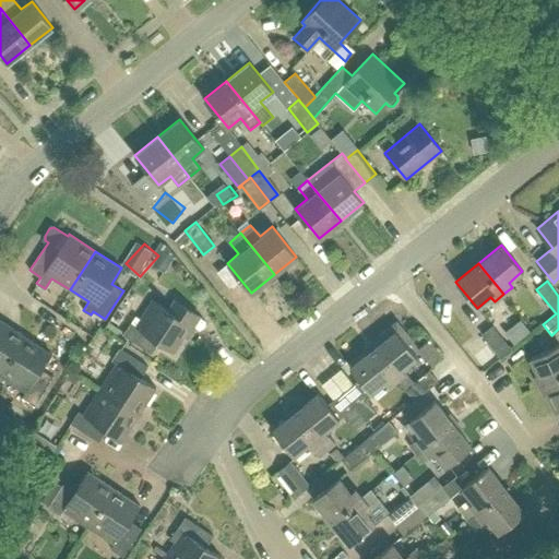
[(175,298),(167,309),(153,299),(135,325),(131,322),(123,334),(151,353),(158,342),(174,352),(191,324),(194,326),(201,316),(187,307),(175,298)]
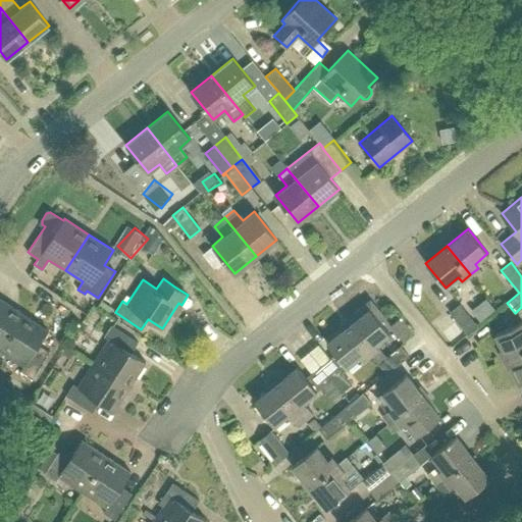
[(0,349),(23,314),(0,298),(0,349)]
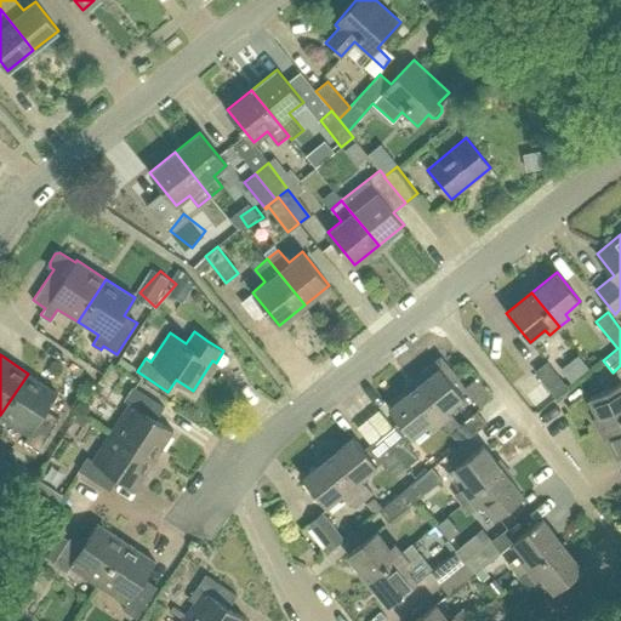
[(422,380),(414,387),(440,421),(442,421),(460,444),(486,422),(477,410),(459,425),(446,409),(462,396),(451,382),(457,379),(439,357),(417,375),(422,380)]
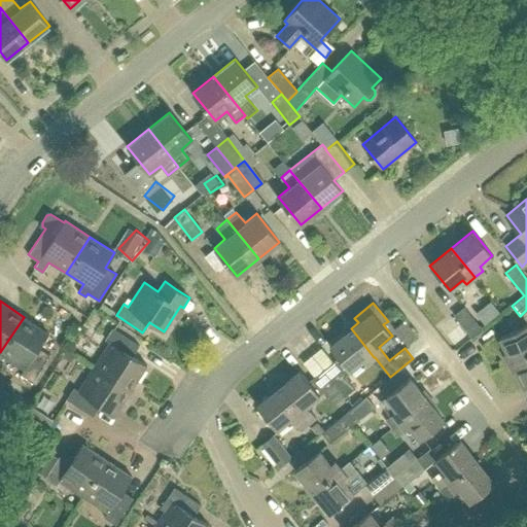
[(48,334),(24,317),(0,352),(0,354),(24,370),(21,374),(32,381),(49,354),(39,348),(48,334)]
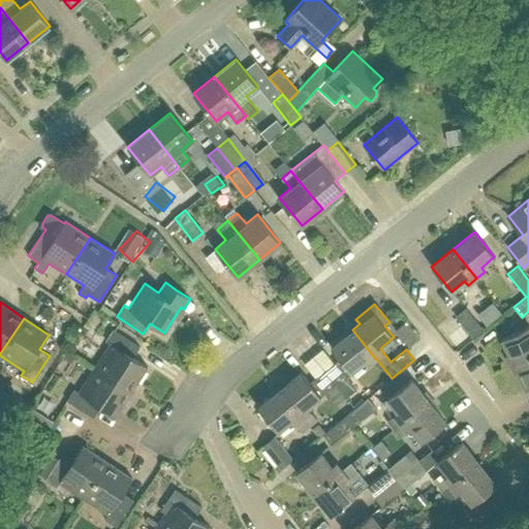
[(528,324),(501,339),(512,364),(528,355),(528,324)]
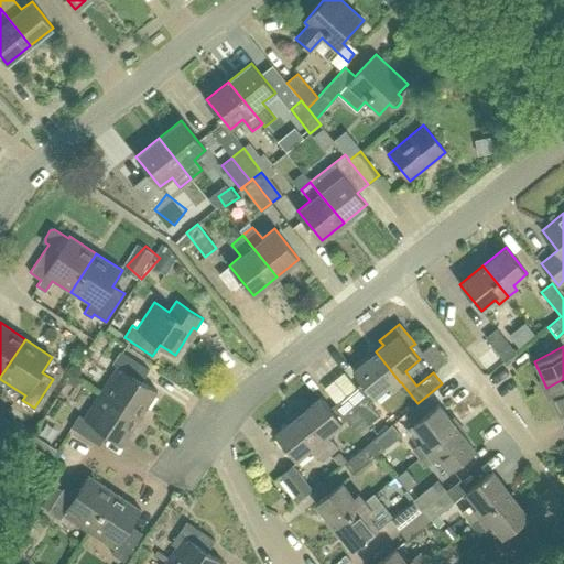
[(118,366),(100,392),(140,418),(158,390),(140,379),(147,368),(120,350),(112,362),(118,366)]
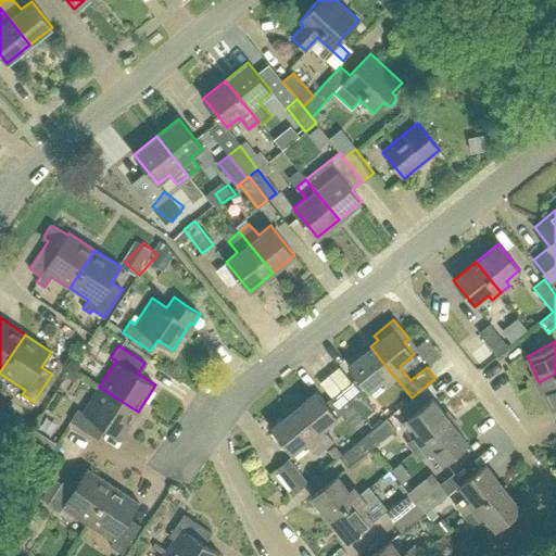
[(394,377),(370,346),(348,365),(368,391),(382,380),(386,384),(394,377)]
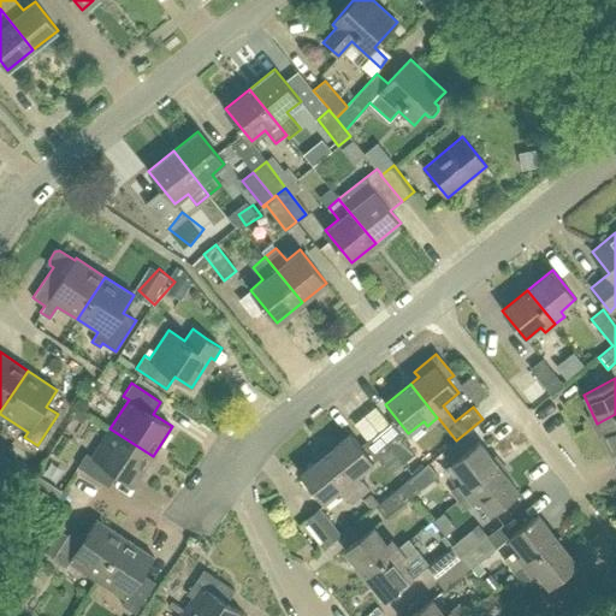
[(615,414),(597,424),(611,452),(615,450),(615,414)]
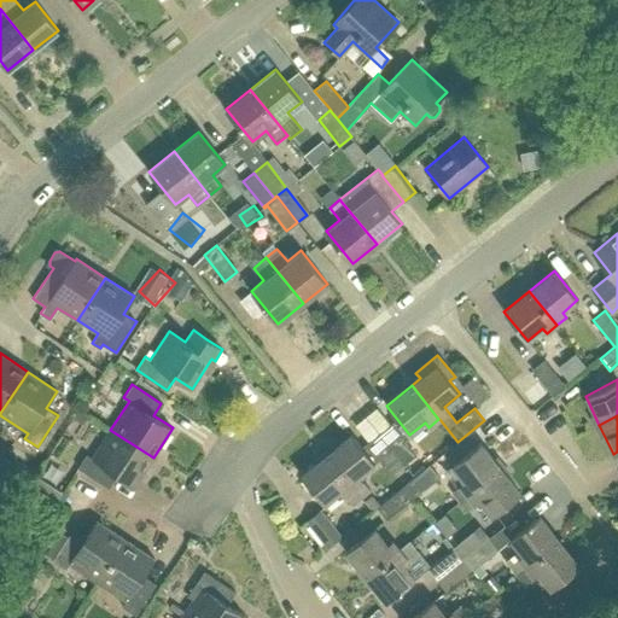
[(380,435),(406,466),(418,456),(403,439),(409,436),(396,420),(380,435)]
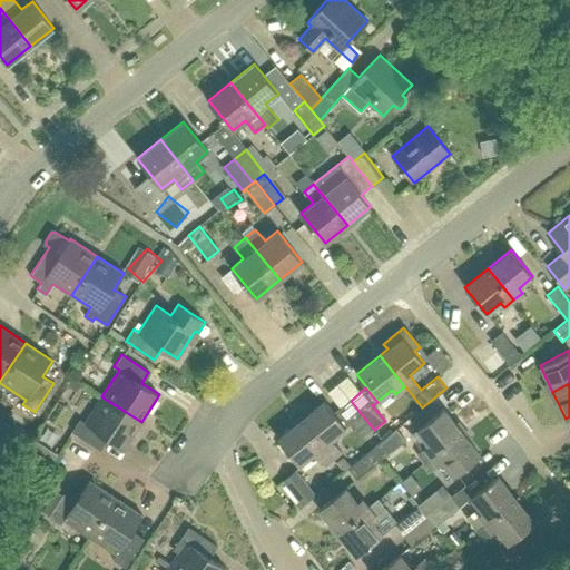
[(124,449),(141,422),(101,396),(85,422),(80,419),(72,431),(100,450),(108,439),(124,449)]
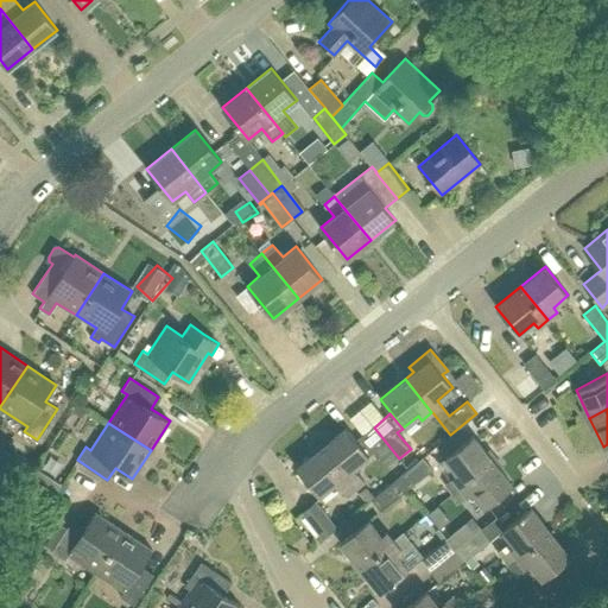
[(346,428),(321,447),(356,491),(366,483),(358,473),(354,468),(368,456),(346,428)]
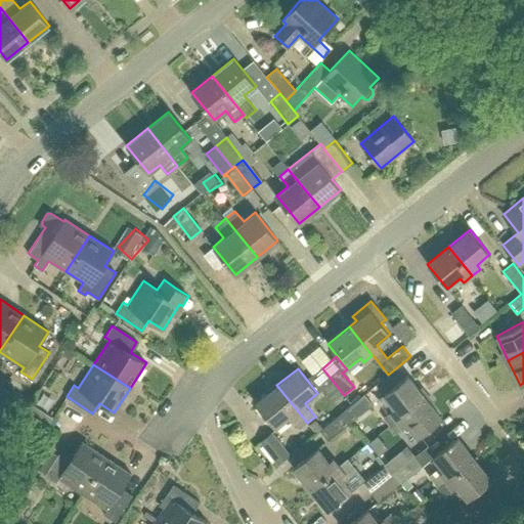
[(322,368),(308,380),(318,392),(322,389),(335,403),(344,395),(322,368)]
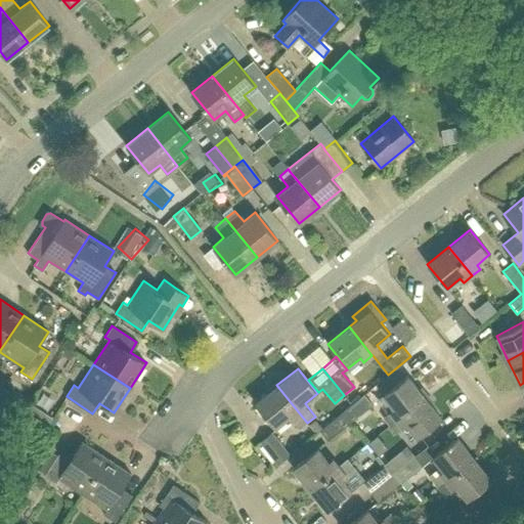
[(389,426),(425,397),(407,376),(383,395),(393,408),(382,418),(389,426)]
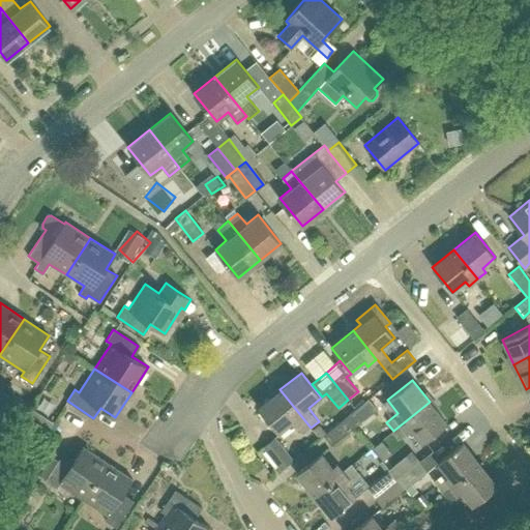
[(302,435),(311,428),(280,389),(258,407),(278,432),(291,421),(295,425),(302,435)]
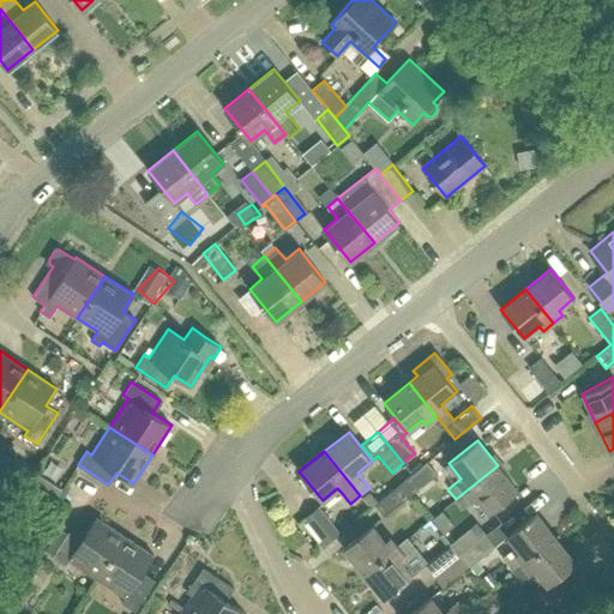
[(401,483),(410,494),(437,471),(428,461),(423,464),(413,474),(401,483)]
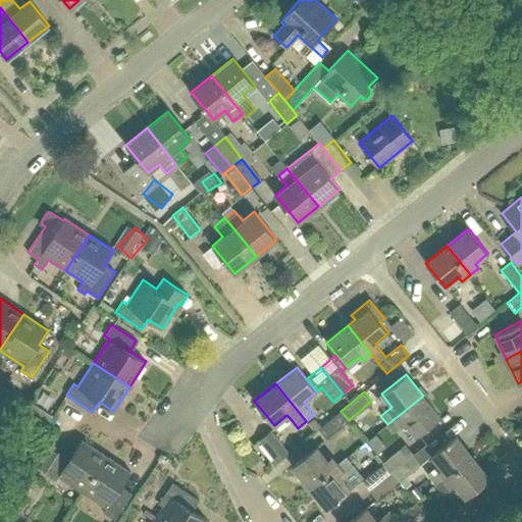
[(423,396),(387,424),(394,432),(405,423),(415,436),(440,417),(423,396)]
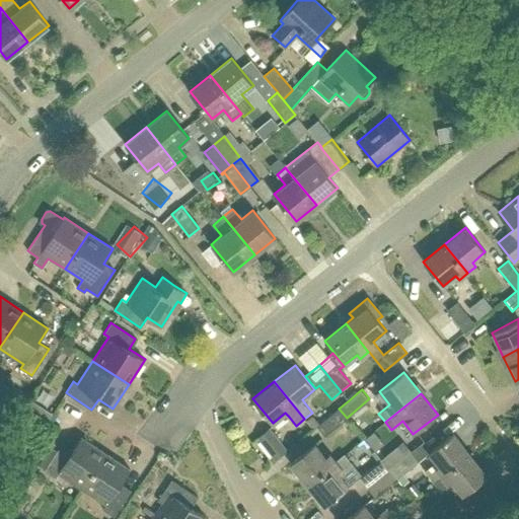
[(324,437),(347,418),(339,409),(316,427),(324,437)]
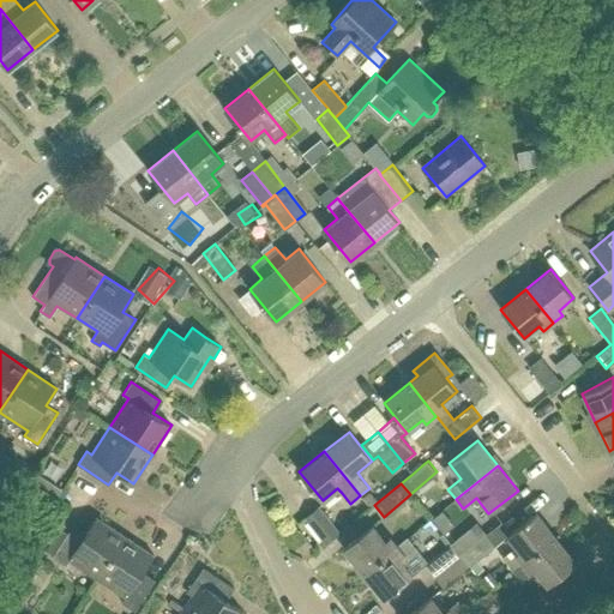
[(341,533),(319,505),(304,518),(324,545),(341,533)]
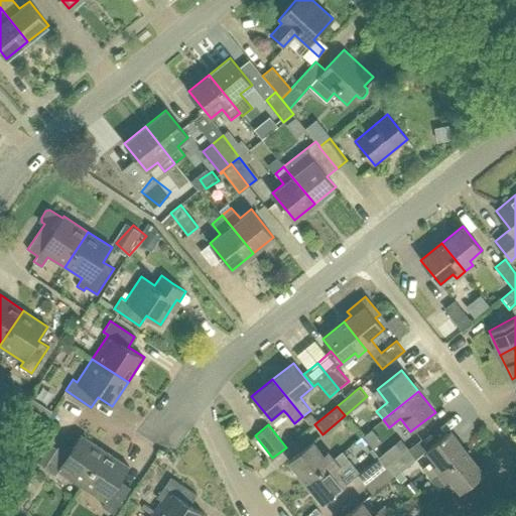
[(438,474),(467,452),(450,430),(426,450),(433,460),(421,470),(430,480),(438,474)]
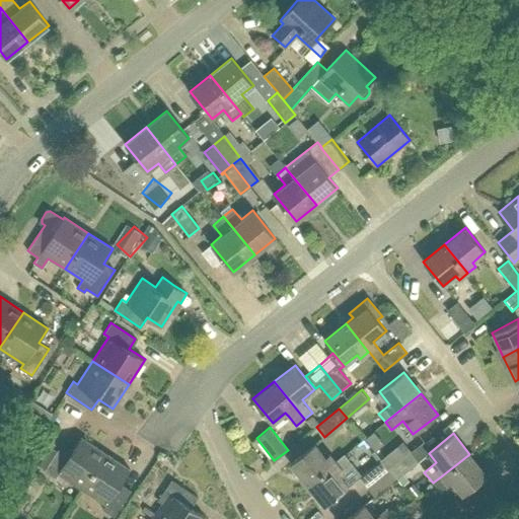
[(82,489),(105,453),(80,436),(71,450),(62,444),(45,470),(55,477),(58,473),(82,489)]
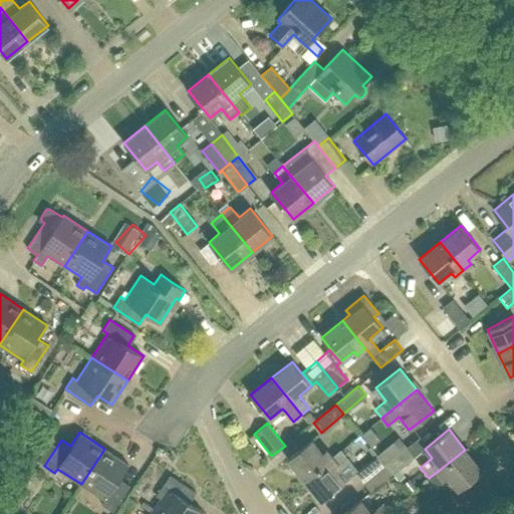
[(376,455),(386,465),(407,447),(399,437),(376,455)]
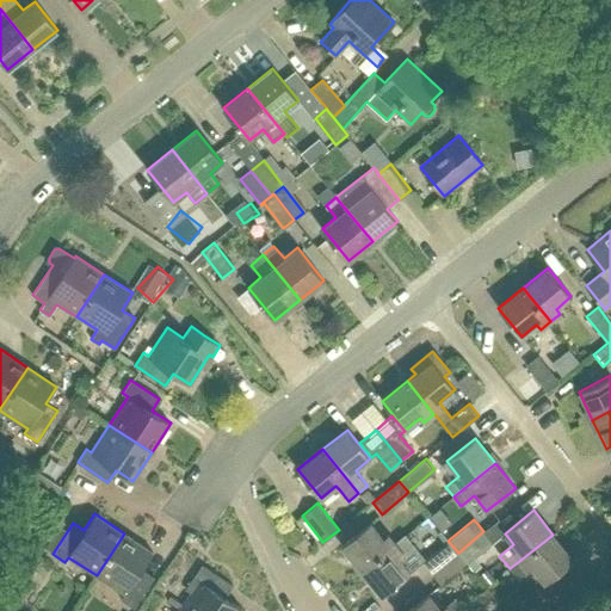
[(362,571),(405,536),(405,535),(394,543),(388,534),(383,538),(370,523),(341,545),(362,571)]
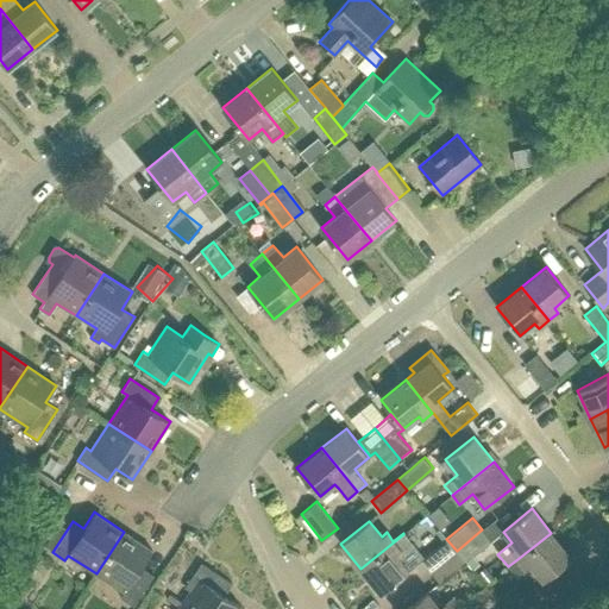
[(482,529),(457,551),(465,562),(491,541),(482,529)]
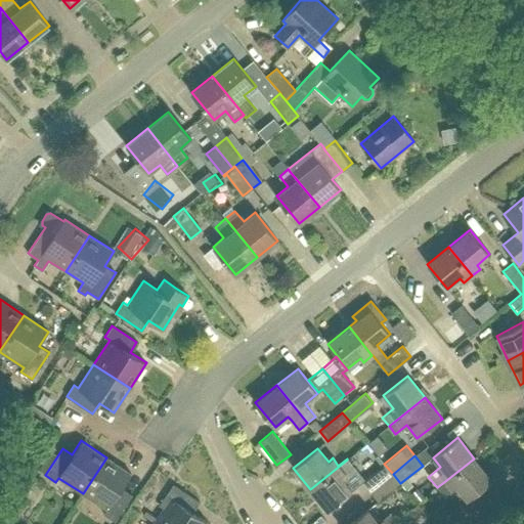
[(131,473),(106,457),(83,493),(106,509),(103,514),(115,521),(132,494),(122,487),(131,473)]
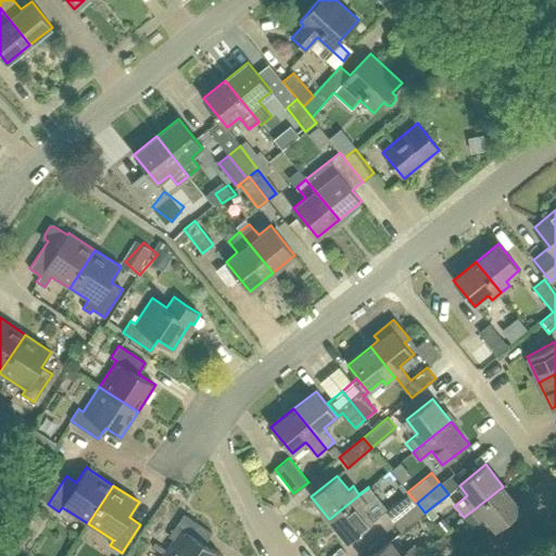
[(522,509),(503,487),(472,510),(480,520),(484,516),(496,530),(522,509)]
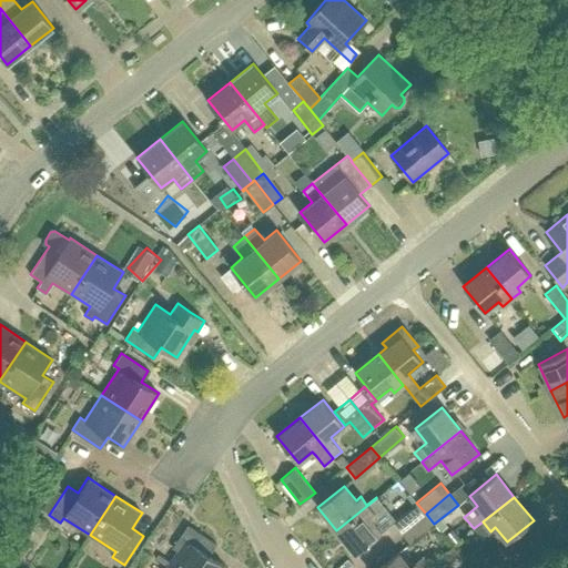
[(376,498),(336,530),(355,554),(382,531),(373,521),(387,510),(376,498)]
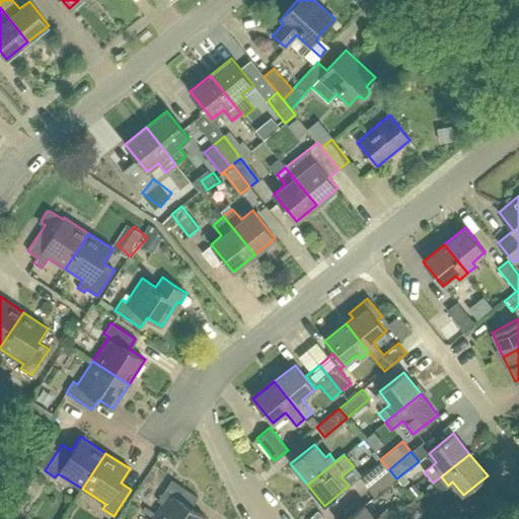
[(366,488),(389,469),(380,459),(358,477),(366,488)]
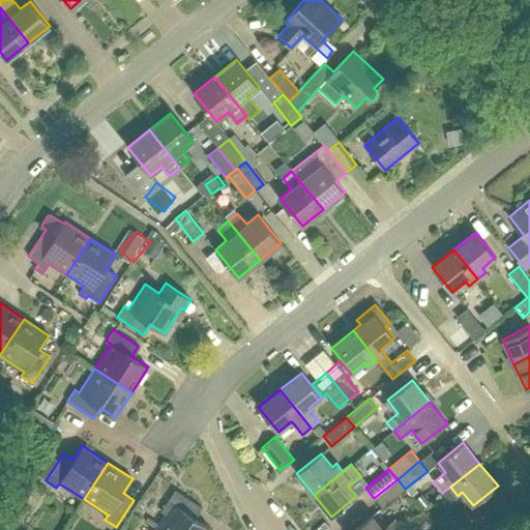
[(405,489),(398,479),(374,498),(381,508),(405,489)]
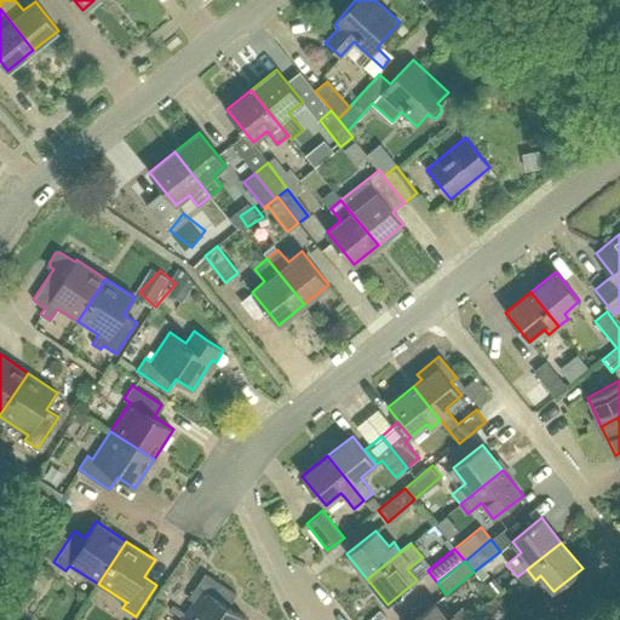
[(183,618),(187,619),(242,619),(245,616),(229,606),(236,593),(206,573),(189,597),(194,601),(183,618)]
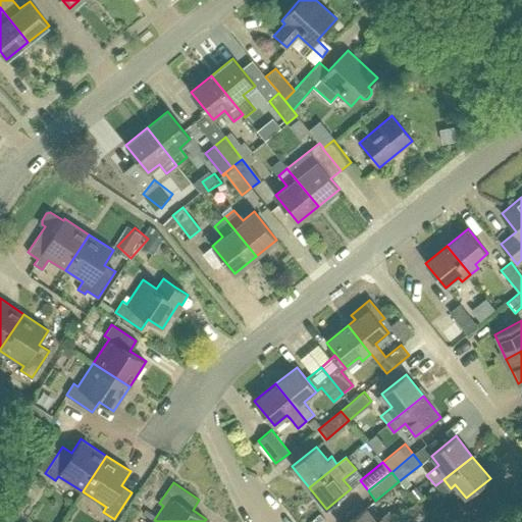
[(457,521),(464,517),(455,506),(434,521),(457,521)]
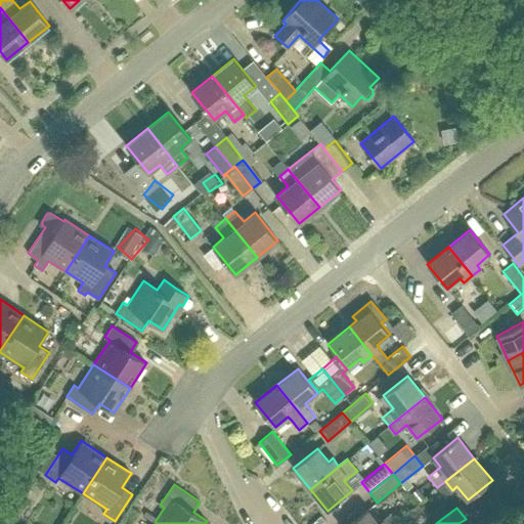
[(386,523),(382,519),(378,522),(367,509),(348,523),(386,523)]
